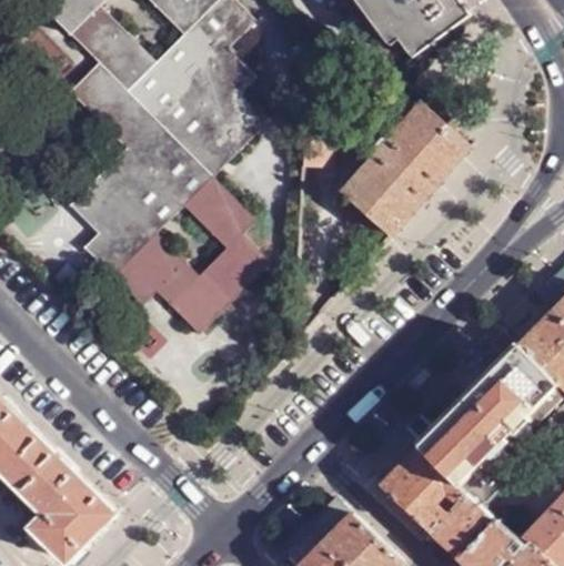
[(152,177),(97,233),(83,246),(141,304),(154,291),(195,331),(264,260),(239,234),(252,220),(210,178),(267,120),(238,91),(250,78),(230,57),(232,52),(225,46),(251,21),(230,0),(44,0),(38,7),(94,63),(151,120),(123,148),(152,177)]
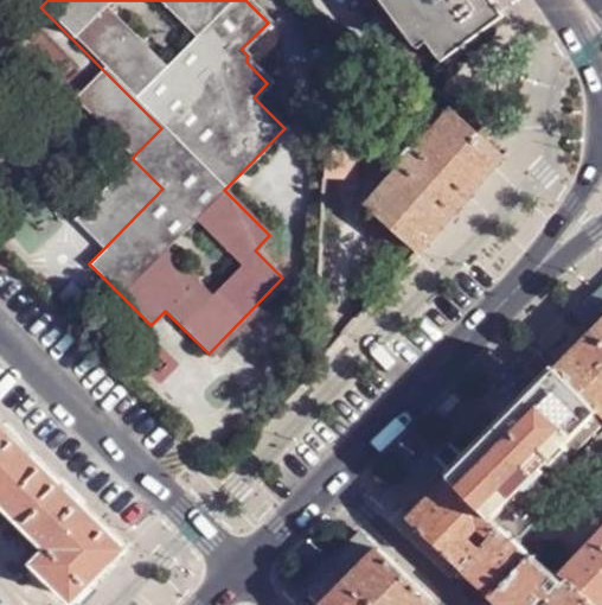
[(377,0),(411,46),(421,38),(436,58),(497,14),(486,0),(481,0),(476,4),(473,0),(377,0)]
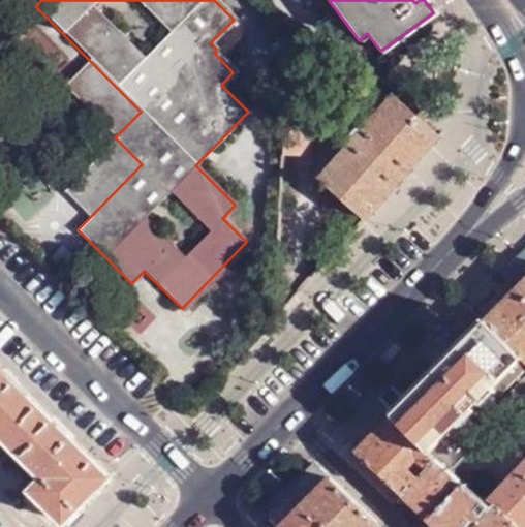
[(141,112),(88,59),(63,86),(115,137),(141,112)]
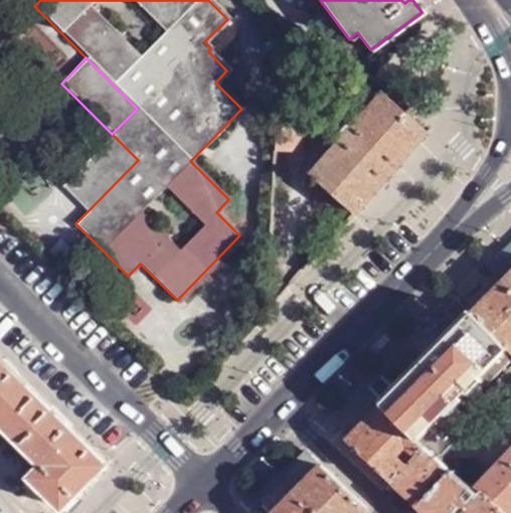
[(383,82),(390,73),(375,63),(370,73),(383,82)]
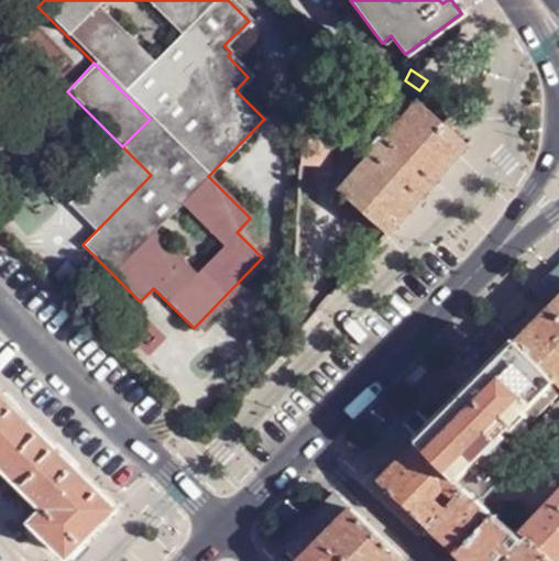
[(335,189),(383,232),(461,144),(410,101),(335,189)]
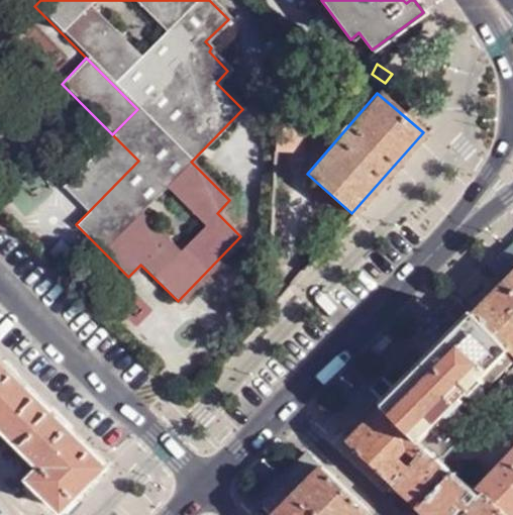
[(63,187),(88,212),(138,161),(112,134),(63,187)]
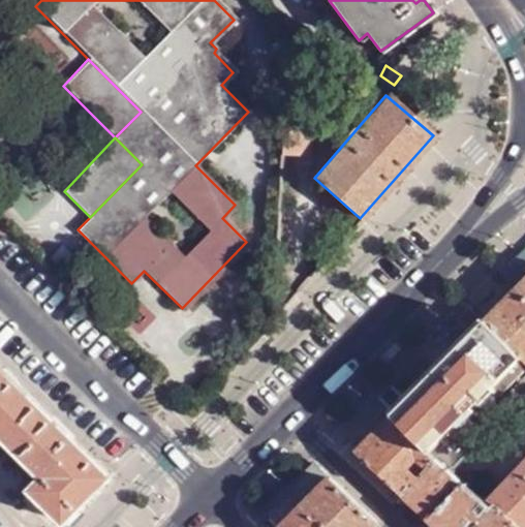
[(497,276),(513,291),(524,278),(524,254),(522,251),(497,276)]
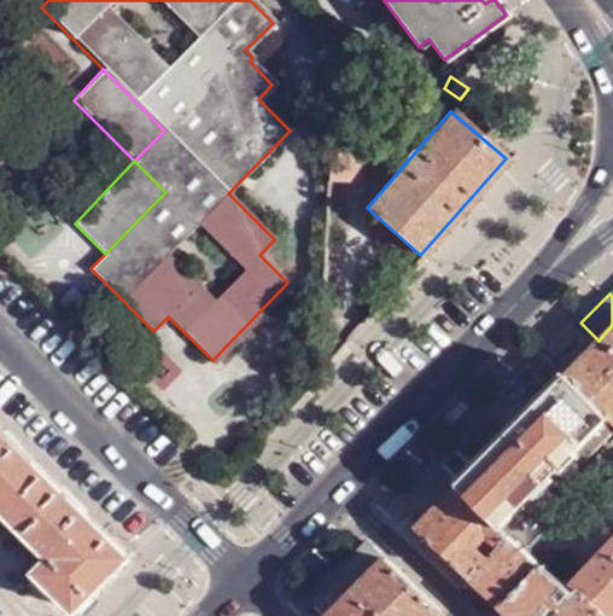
[(612,325),(599,341),(562,377),(612,431),(612,325)]
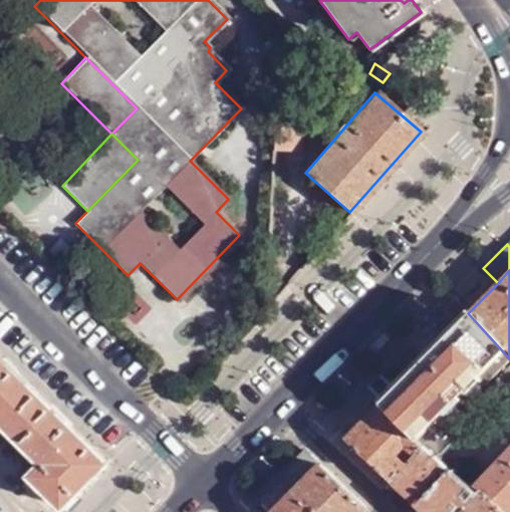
[(452,329),(465,316),(451,301),(437,315),(452,329)]
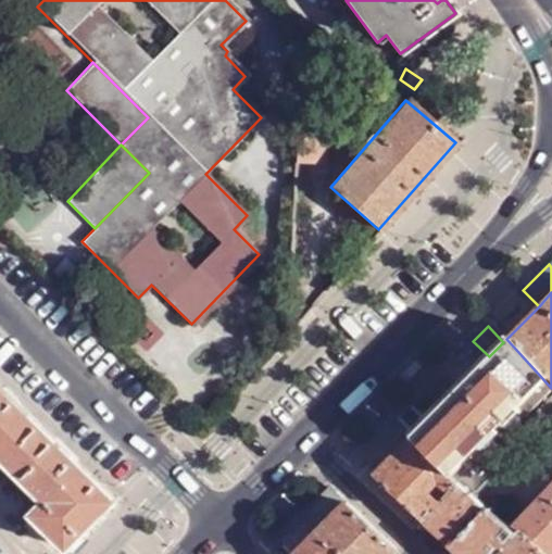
[(551,388),(506,339),(503,342),(489,356),(410,437),(455,482),(459,486),(472,474),(469,471),(551,399),(551,388)]
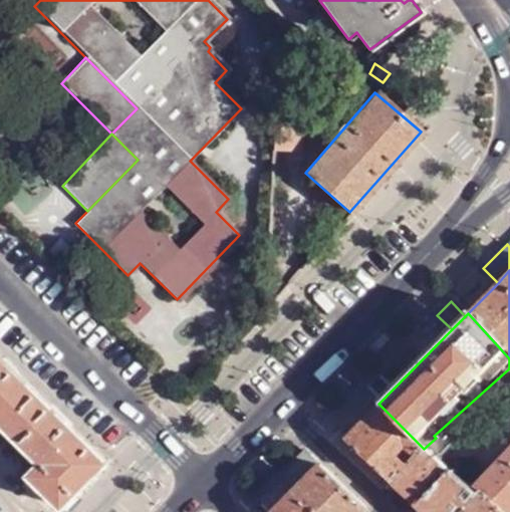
[(24,474),(56,507),(101,462),(0,361),(0,426),(36,462),(24,474)]
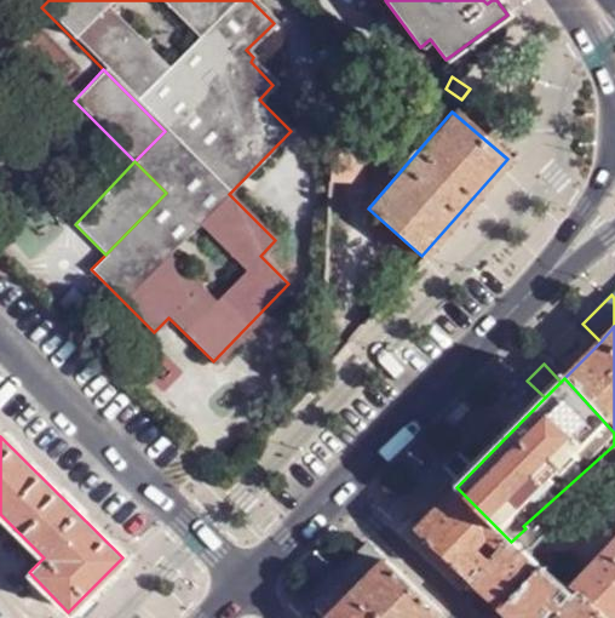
[(614,476),(614,450),(575,485),(588,501),(614,476)]
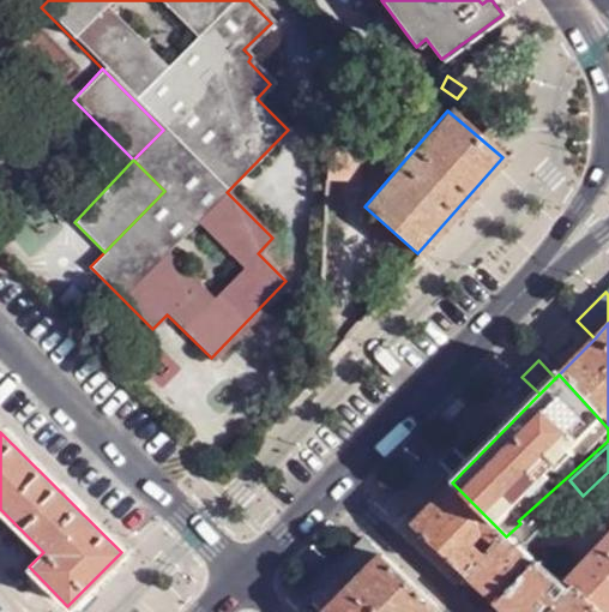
[(502,533),(452,483),(409,526),(463,577),(502,533)]
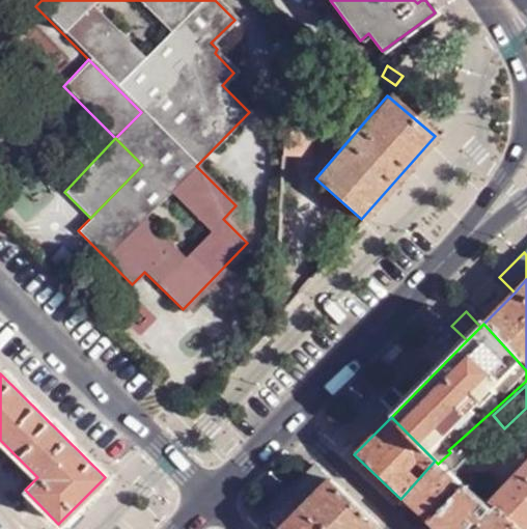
[(470,436),(450,452),(438,464),(451,477),(481,450),(470,436)]
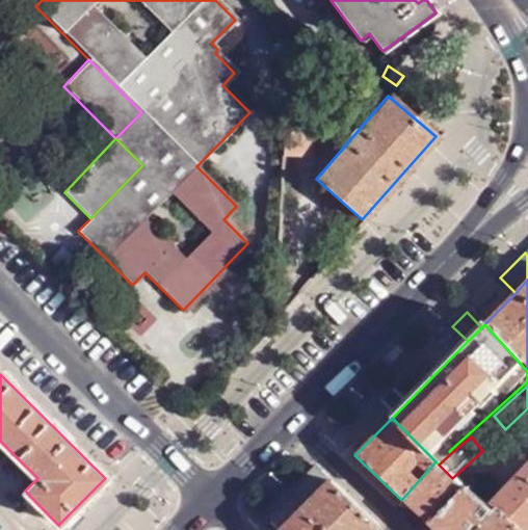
[(436,461),(401,500),(427,524),(462,486),(452,478),(439,465),(436,461)]
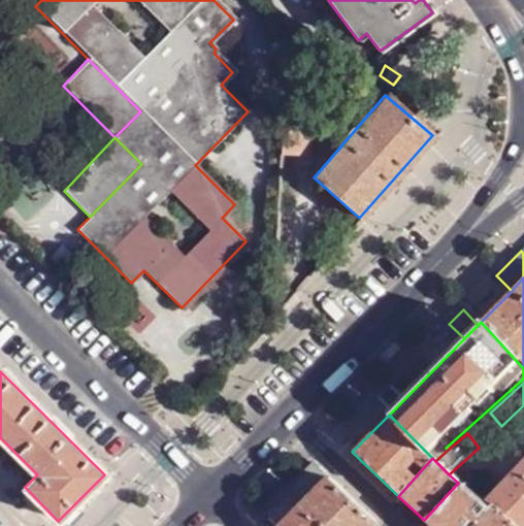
[(523,525),(523,460),(485,501),(492,508),(509,525),(523,525)]
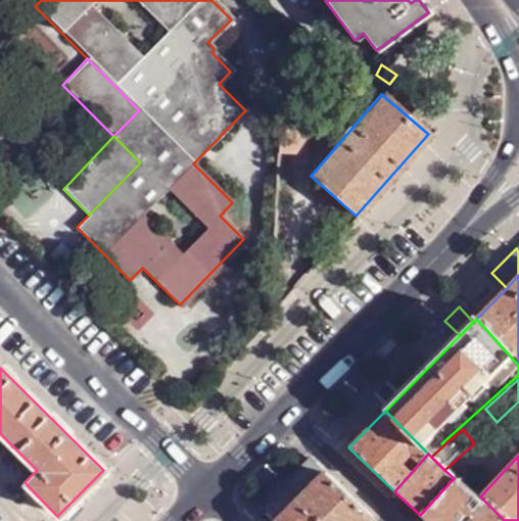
[(309,461),(260,510),(270,520),(369,520),(309,461)]
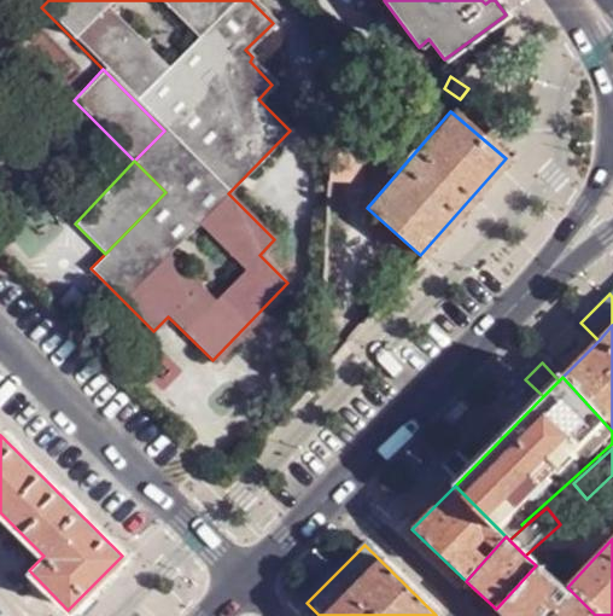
[(496,609),(502,615),(554,615),(571,594),(536,567),(536,565),(496,609)]
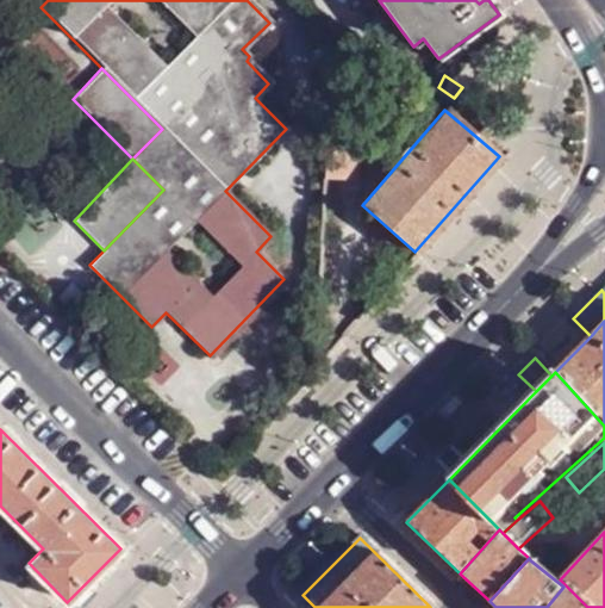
[(587,607),(568,588),(566,589),(563,587),(547,607),(587,607)]
